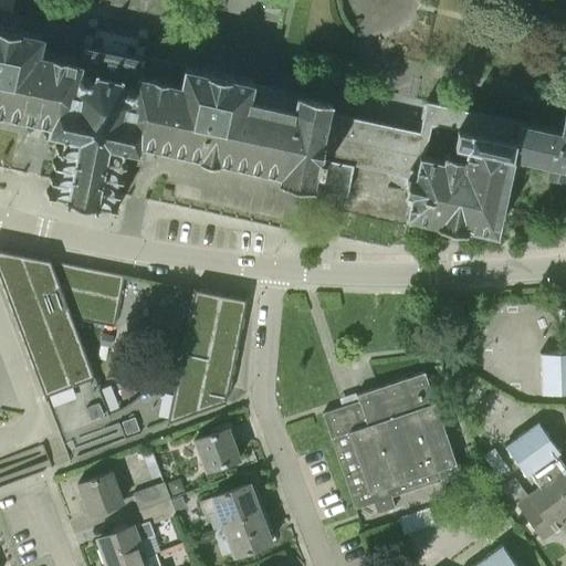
[(347,195),(354,163),(363,119),(328,112),(332,101),(295,93),(293,106),(250,96),(253,80),(83,43),(80,60),(39,52),(43,34),(0,25),(0,113),(50,124),(48,133),(63,136),(51,196),(112,208),(124,149),(139,153),(142,144),(200,157),(199,158),(217,163),(218,160),(280,174),(278,180),(347,195)]
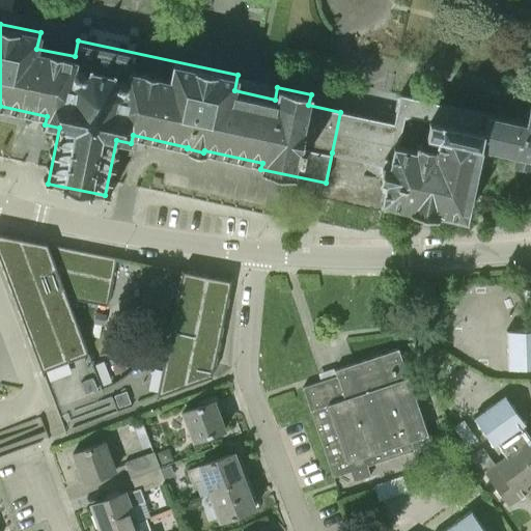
[(340,112),(332,152),(383,165),(379,179),(381,180),(380,185),(384,186),(381,201),(384,202),(409,207),(409,208),(437,215),(437,212),(466,218),(481,146),(519,155),(515,167),(530,170),(530,166),(530,102),(529,107),(526,122),(470,110),(400,94),(395,114),(394,123),(361,116),(340,112)]
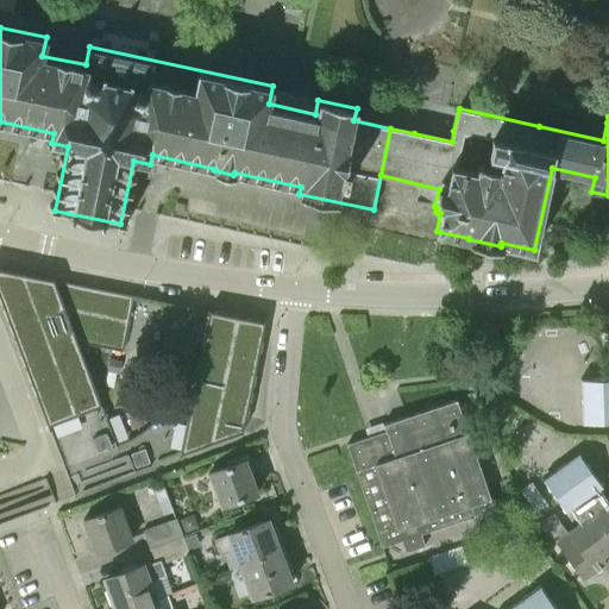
[(135,295),(0,268),(0,296),(63,466),(66,466),(118,447),(77,341),(123,351),(133,297),(135,297),(135,295)]
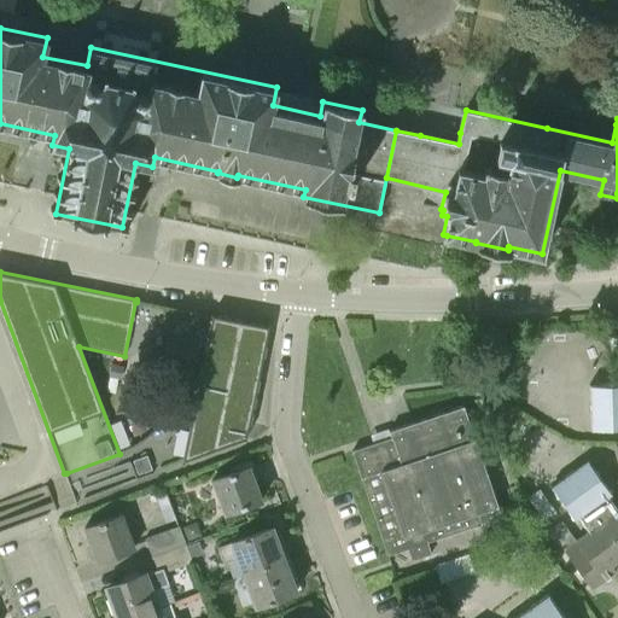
[(182,461),(182,462),(243,439),(246,438),(249,423),(268,326),(210,314),(182,461)]
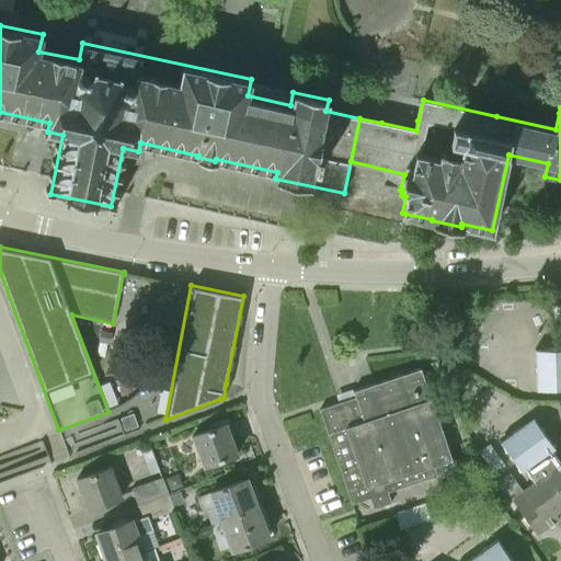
[(560,347),(535,350),(536,369),(560,368),(560,347)]
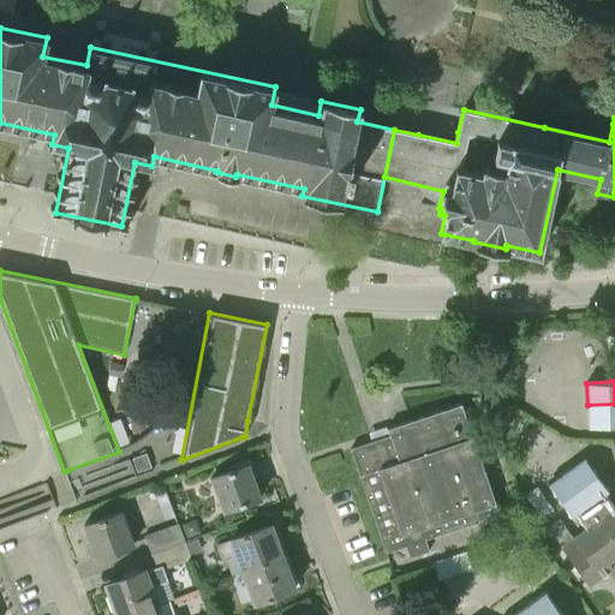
[(500,515),(476,447),(461,404),(387,429),(389,435),(351,448),(386,553),(406,545),(425,539),(479,521),(479,523),(500,515)]
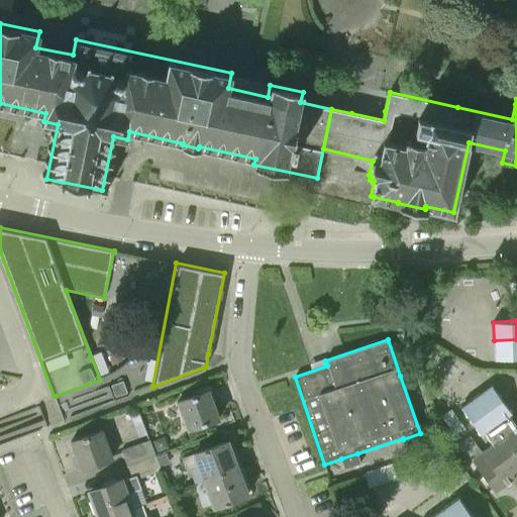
[(516,339),(494,340),(494,359),(516,358),(516,339)]
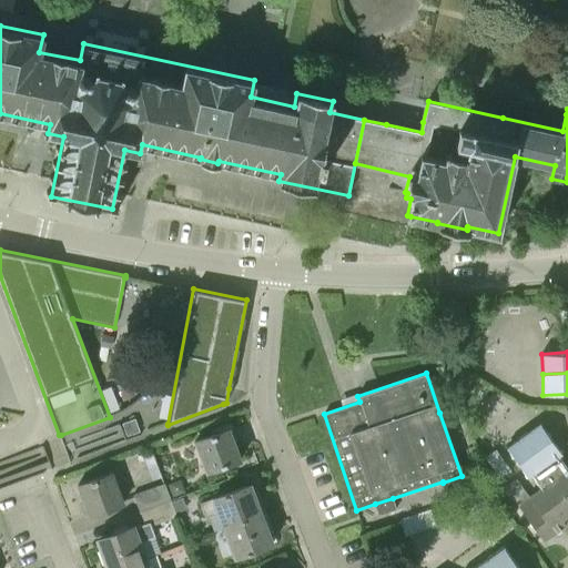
[(133,417),(121,423),(125,435),(139,430),(133,417)]
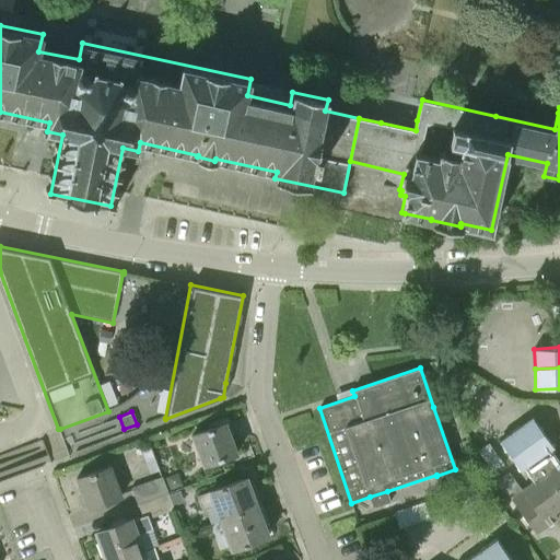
[(555,446),(541,430),(532,417),(515,429),(541,465),(559,490),(559,461),(559,462),(551,450),(555,446)]
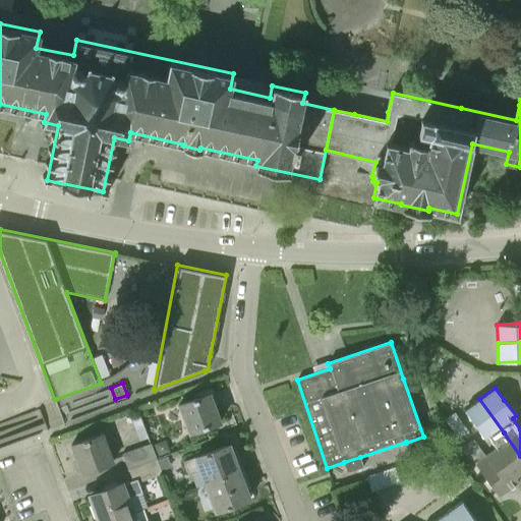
[(189,432),(221,421),(210,393),(179,404),(189,432)]
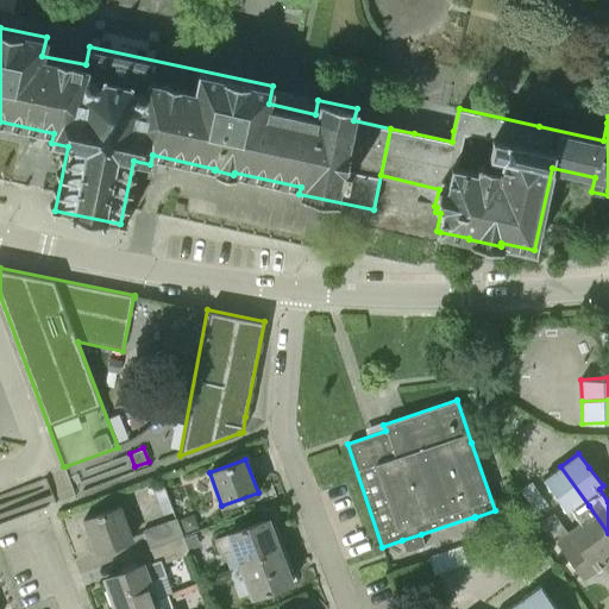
[(608,551),(608,533),(589,506),(560,466),(544,479),(550,489),(567,512),(570,509),(579,522),(567,532),(569,534),(557,544),(583,579),(607,562),(602,557),(608,551)]
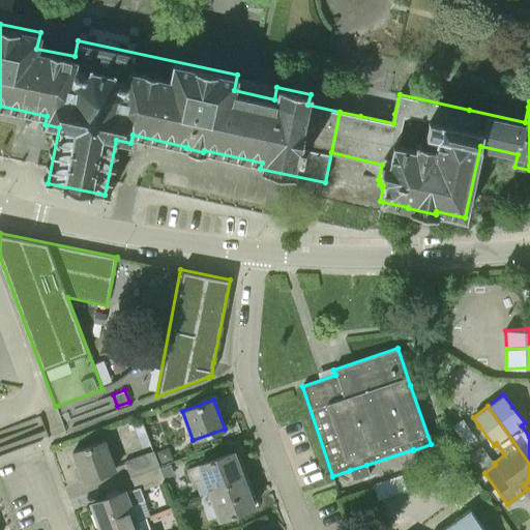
[(462,420),(452,428),(467,447),(476,440),(462,420)]
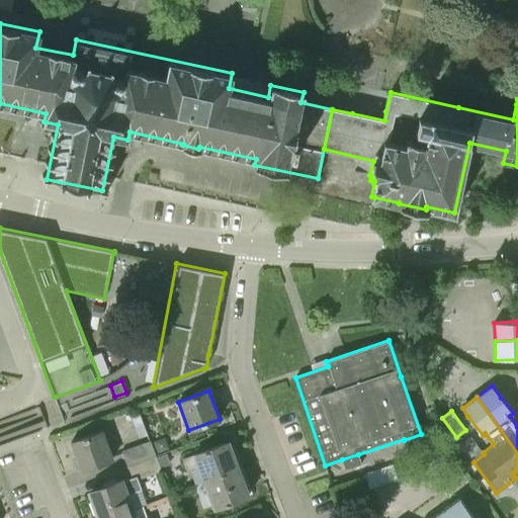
[(71,442),(82,470),(112,459),(102,431),(71,442)]
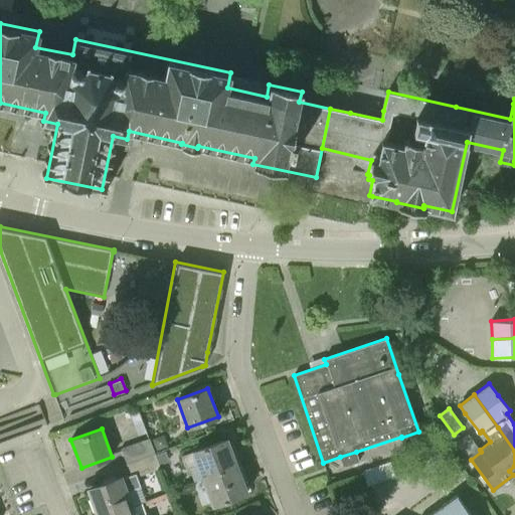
[(155,452),(169,447),(164,433),(150,438),(155,452)]
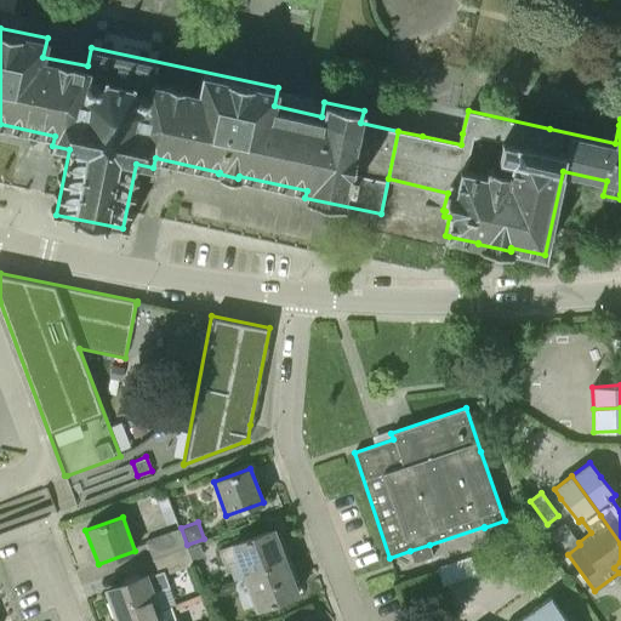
[(552,533),(559,542),(571,533),(564,523),(552,533)]
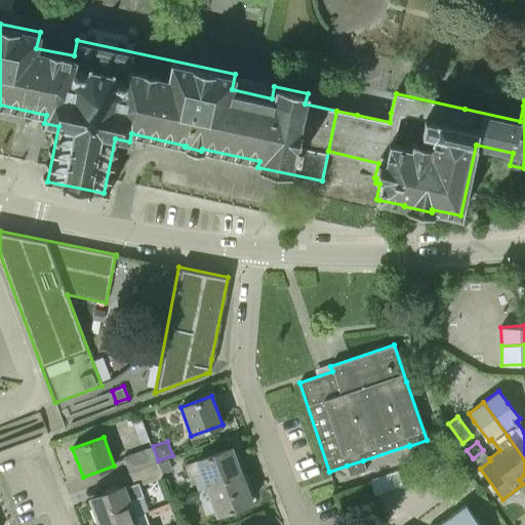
[(152,445),(123,456),(129,472),(158,461),(152,445)]
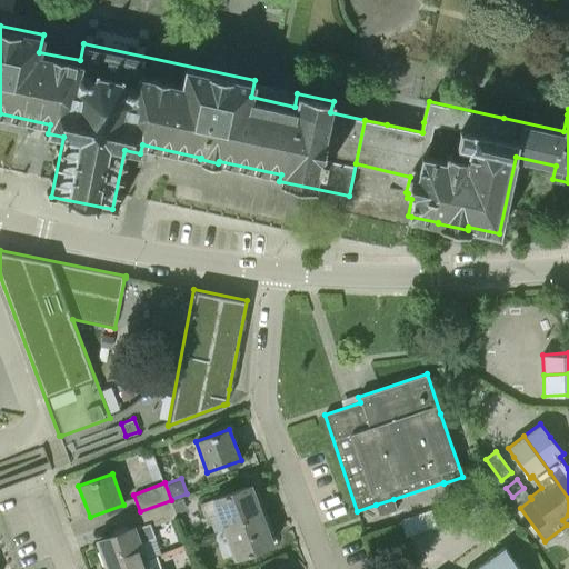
[(225,529),(261,515),(250,486),(201,503),(206,518),(219,513),(225,529)]
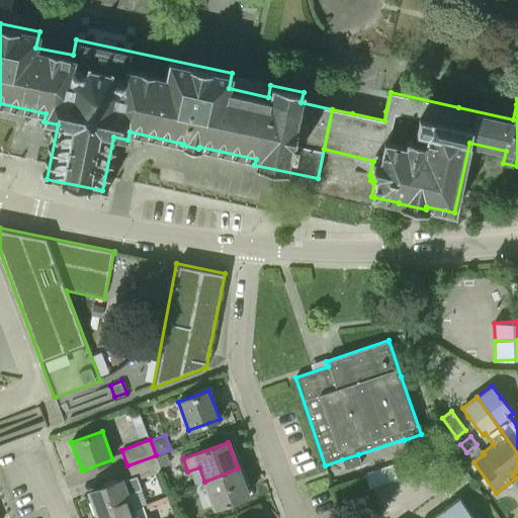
[(160,466),(170,463),(166,453),(157,456),(160,466)]
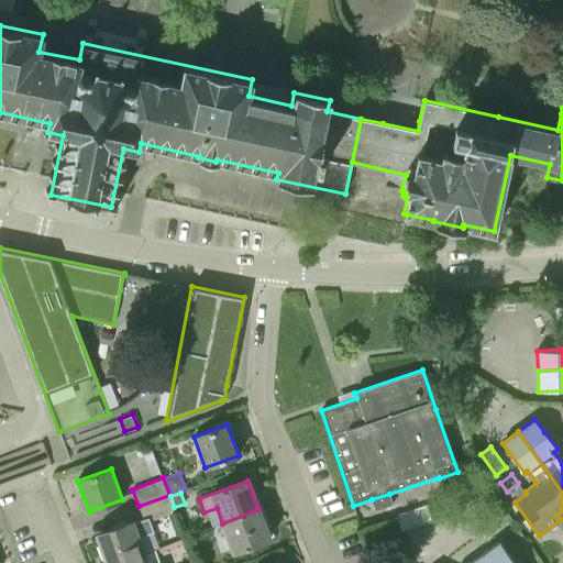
[(389,494),(372,499),(375,510),(393,505),(389,494)]
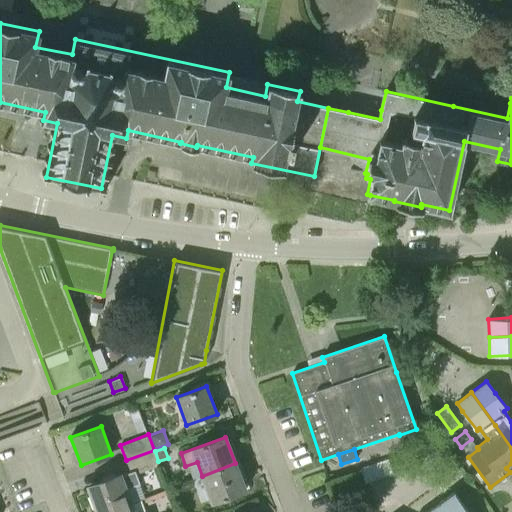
[(130,473),(89,487),(98,511),(104,511),(130,503),(125,489),(139,484),(140,484),(136,473),(159,465),(158,461),(155,451),(154,450),(126,460),(130,473)]
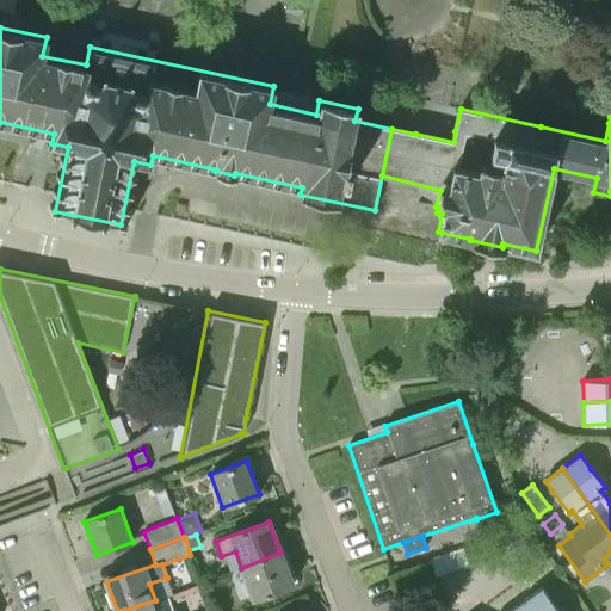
[(436,576),(439,575),(470,565),(463,548),(430,559),(436,576)]
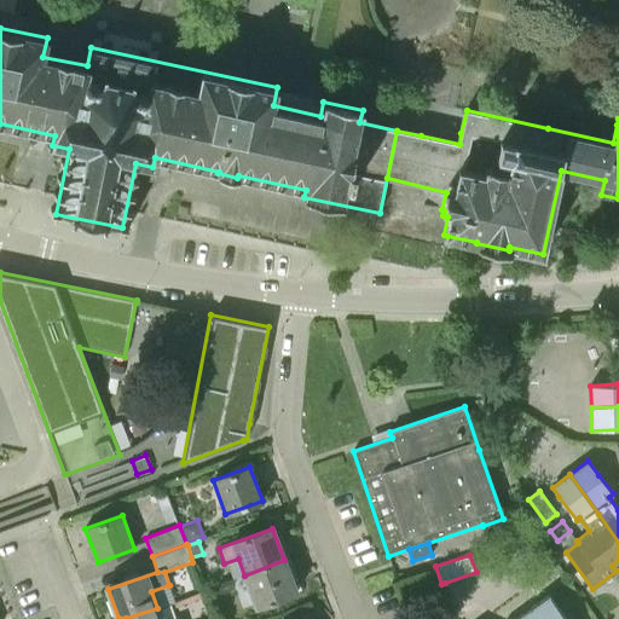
[(256,608),(296,593),(284,560),(244,576),(256,608)]
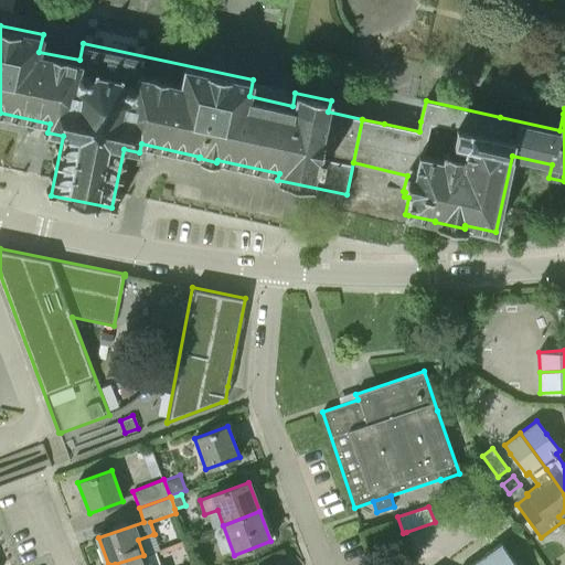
[(516,564),(501,543),(471,564),(516,564)]
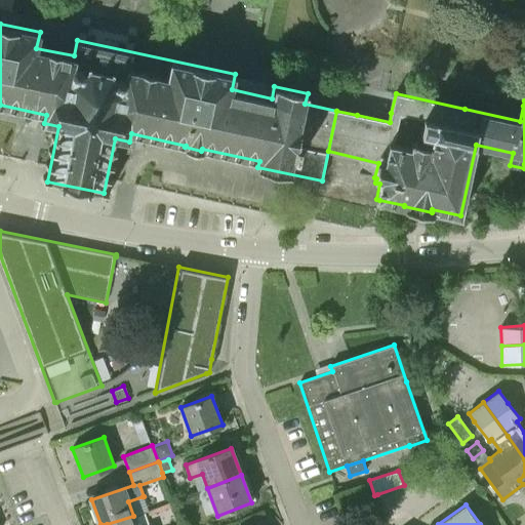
[(136,524),(133,516),(107,524),(136,524)]
